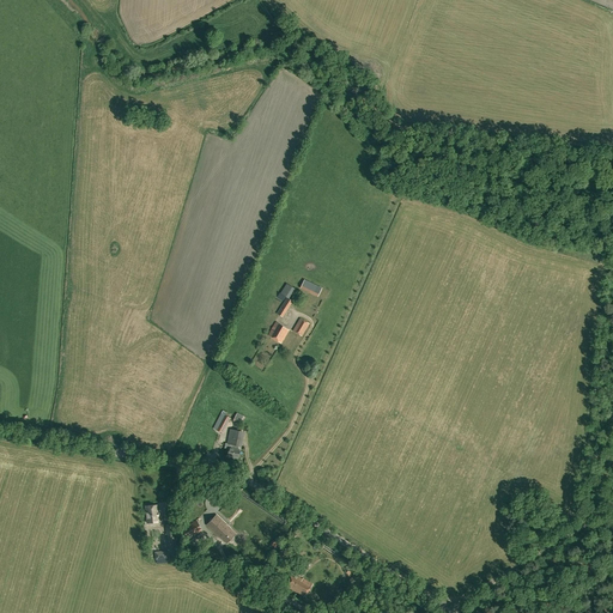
[(319,296),(322,289),(304,280),(301,287),(319,296)]
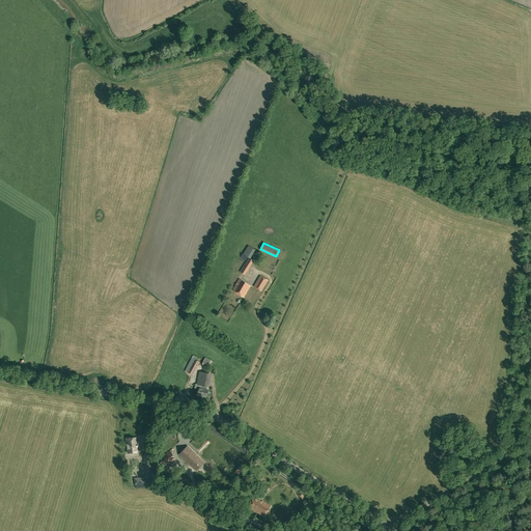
[(251,258),(256,250),(249,246),(244,254),(251,258)]
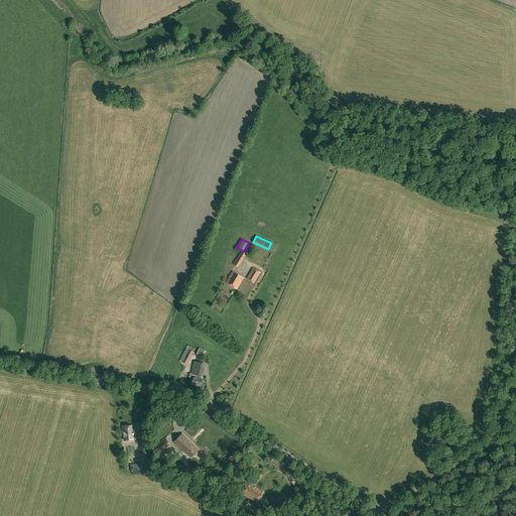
[(246,253),(245,252),(241,250),(233,264),(238,267),(246,253)]
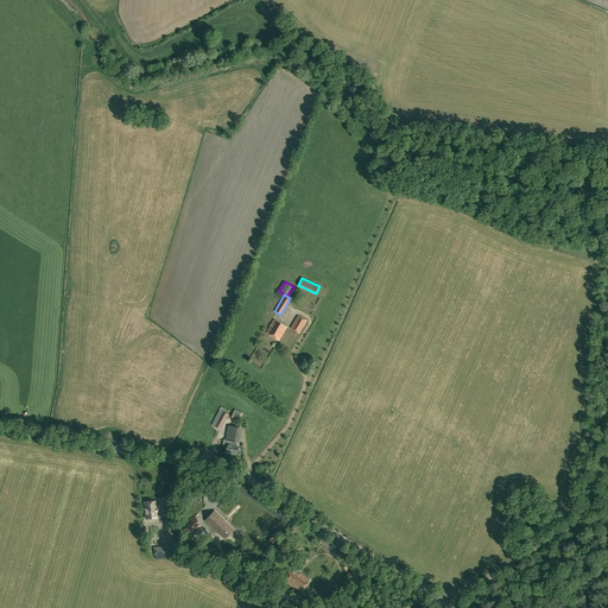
[(299,333),(306,321),(298,316),(291,328),(299,333)]
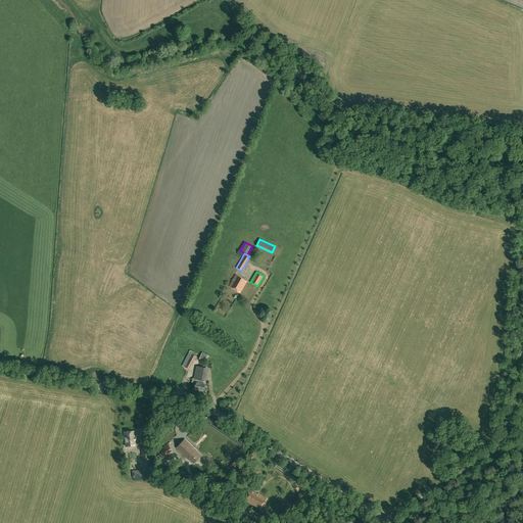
[(246,282),(235,275),(229,286),(240,292),(246,282)]
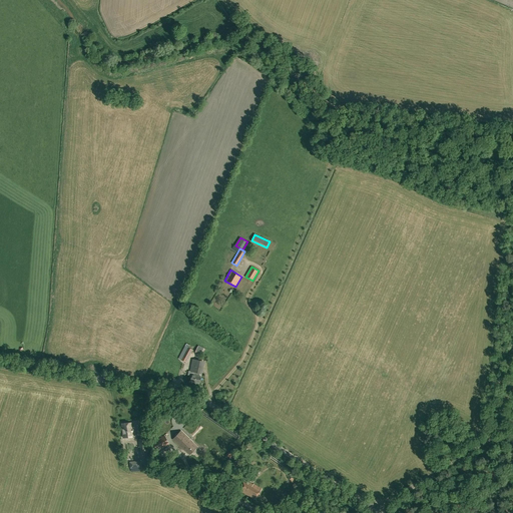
[(178,359),(185,362),(186,363),(193,350),(185,346),(178,359)]
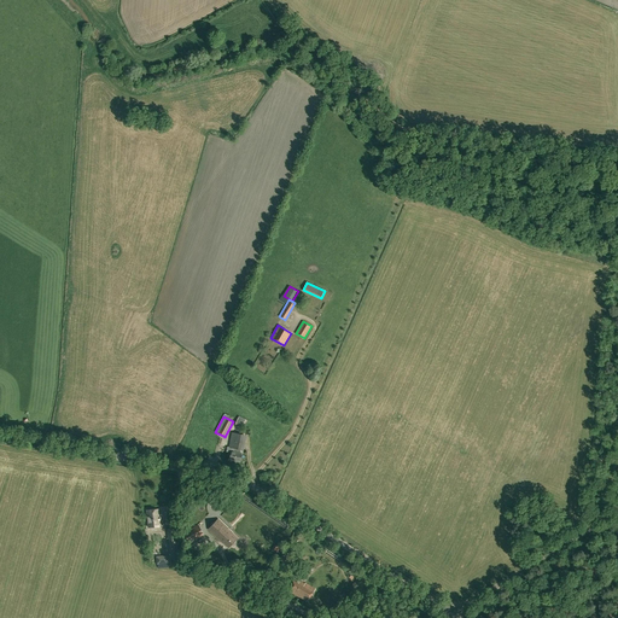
[(234,448),(237,448),(239,435),(232,433),(229,447),(234,448)]
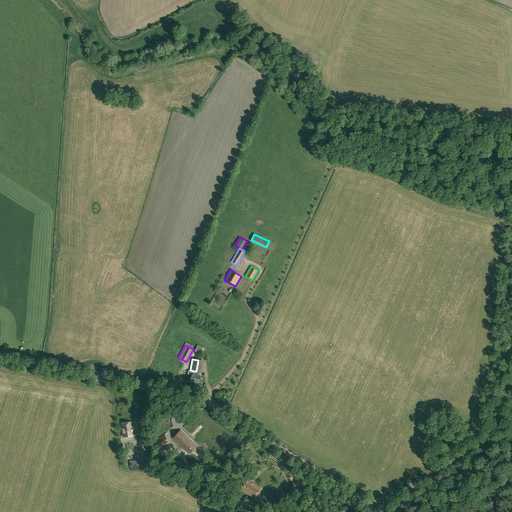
[(196,371),(194,371),(193,375),(192,375),(190,381),(199,383),(200,376),(199,376),(199,372),(196,371)]
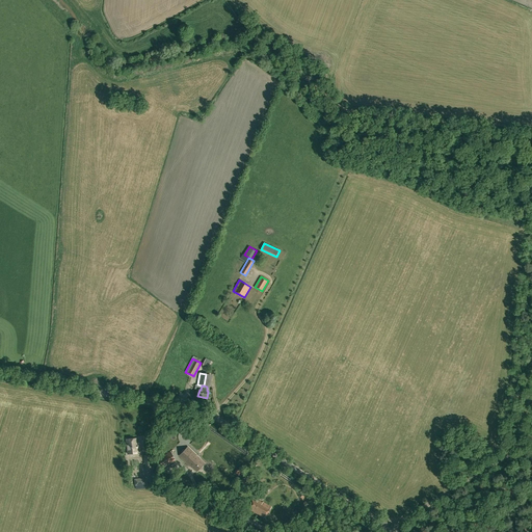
[(126,440),(128,454),(137,453),(136,445),(137,445),(137,439),(126,440)]
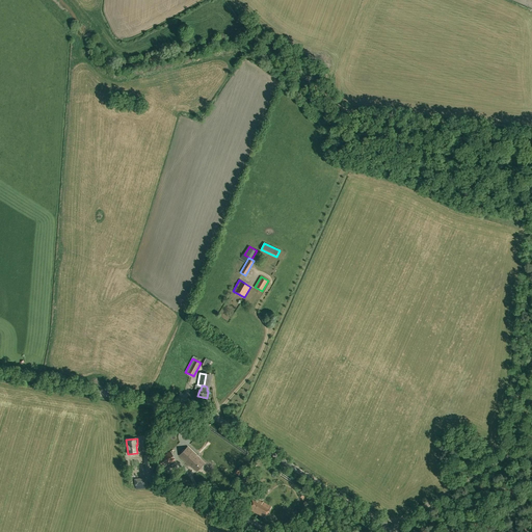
[(201,458),(188,447),(180,456),(192,468),(196,472),(204,463),(200,459),(201,458)]
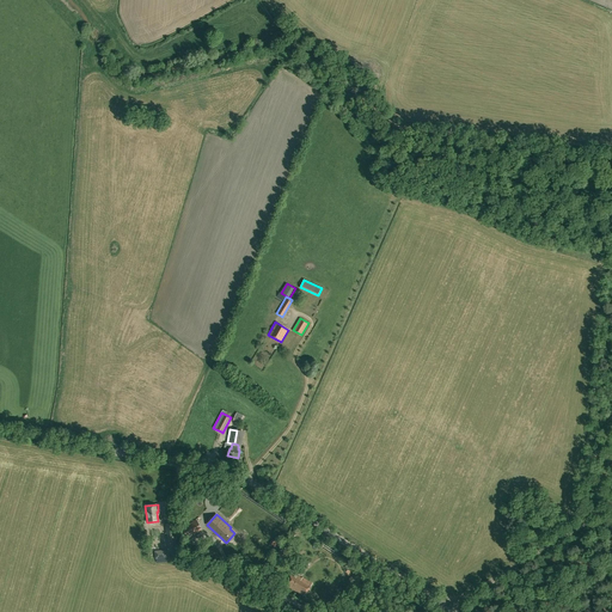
[(182,527),(187,538),(202,530),(196,519),(182,527)]
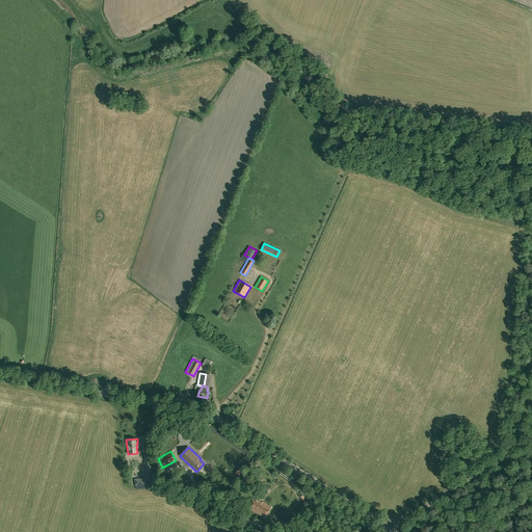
[(245,485),(251,477),(247,473),(241,481),(245,485)]
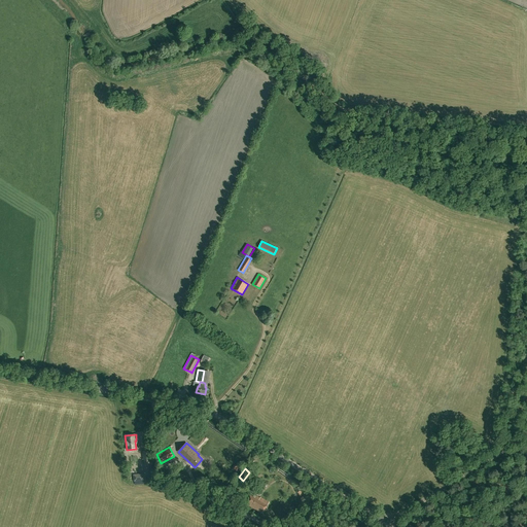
[(261,513),(269,502),(260,497),(259,498),(250,492),(247,503),(261,513)]
